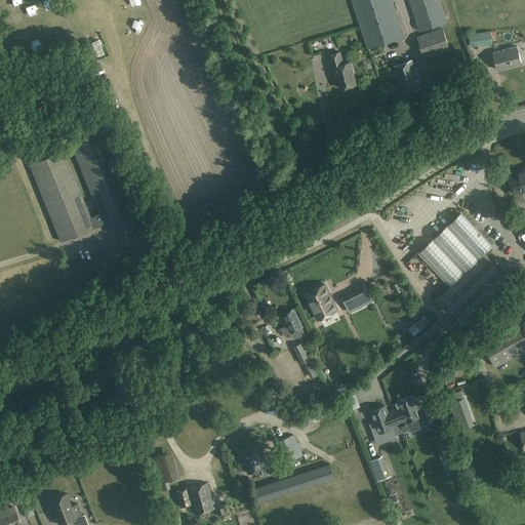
[(351,0),(367,49),(405,36),(393,0),(351,0)]
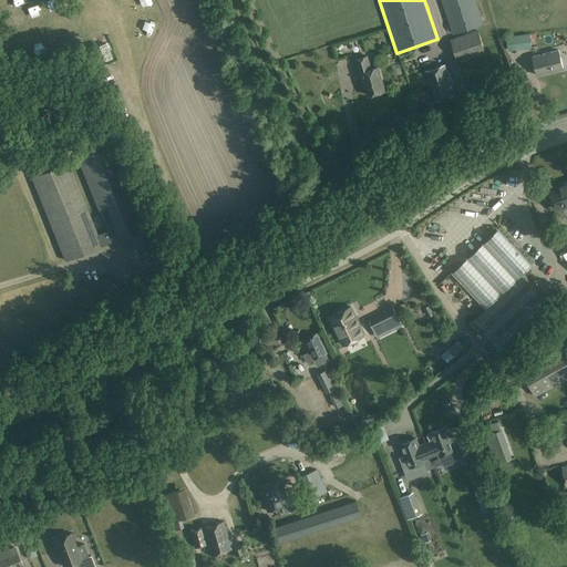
[(475,0),(441,0),(453,33),(484,24),(475,0)]
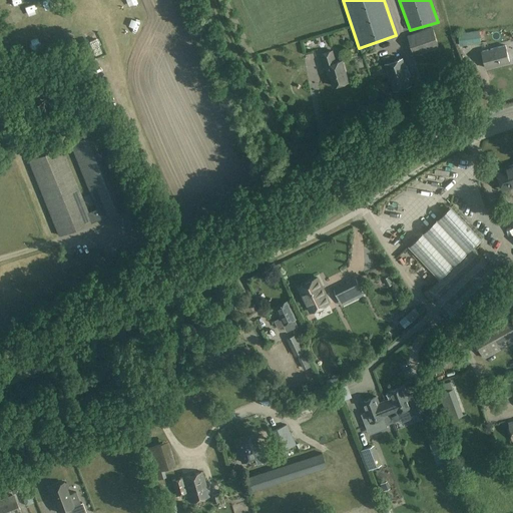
[(440,48),(433,26),(408,35),(415,57),(440,48)]
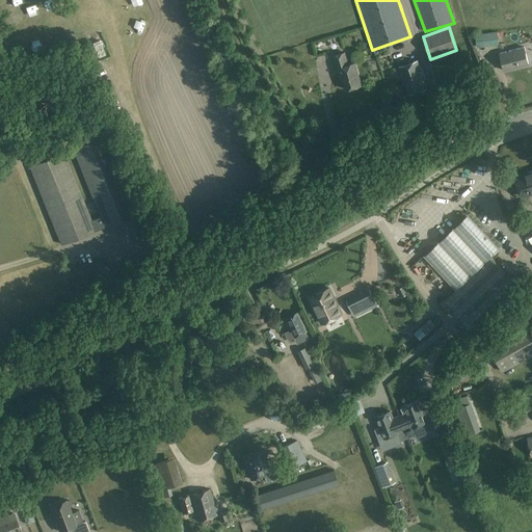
[(498,34),(498,31),(475,33),(476,34),(477,48),(484,47),(499,45),(498,34)]
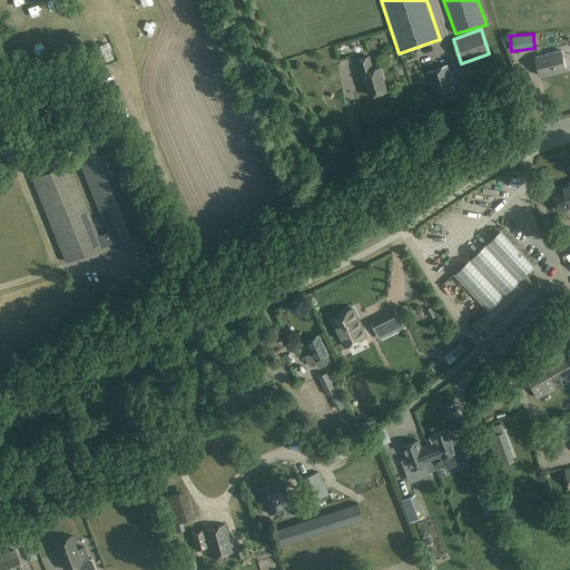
[(111,59),(105,43),(98,47),(105,62),(111,59)]
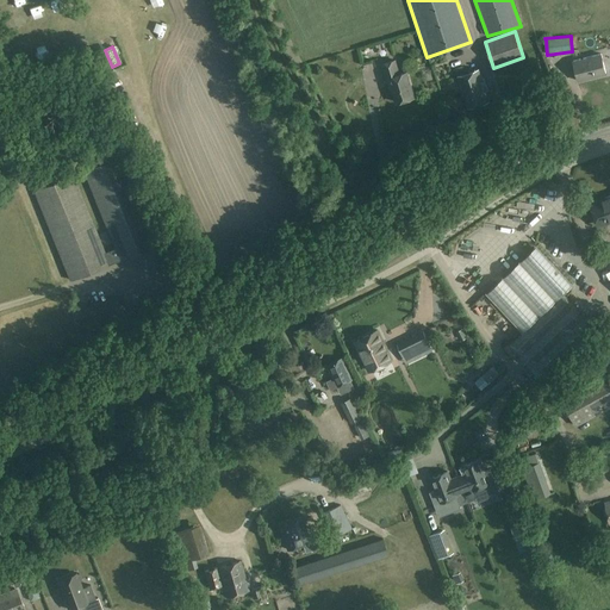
[(601,54),(573,61),(578,81),(587,79),(587,78),(605,73),(601,54)]
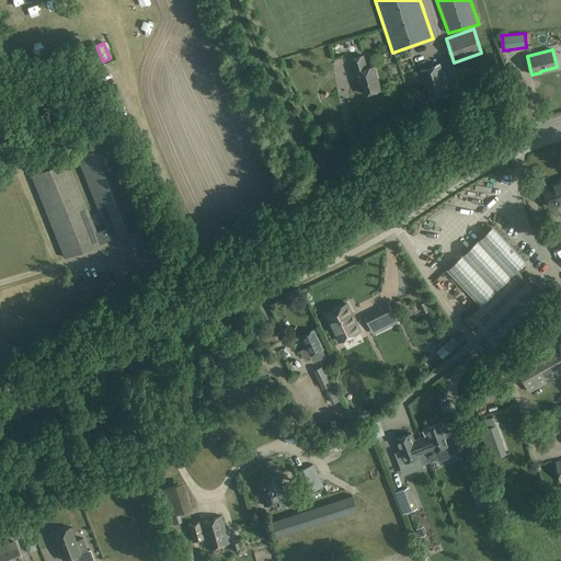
[(364,56),(352,59),(358,80),(359,80),(364,94),(381,89),(375,67),(365,69),(364,65),(366,64),(364,56)]
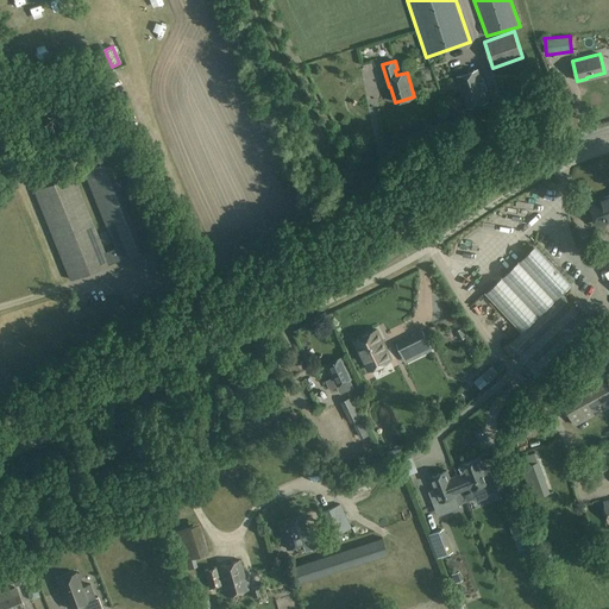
[(478,70),(458,77),(468,107),(489,100),(485,93),(488,92),(485,83),(483,85),(478,70)]
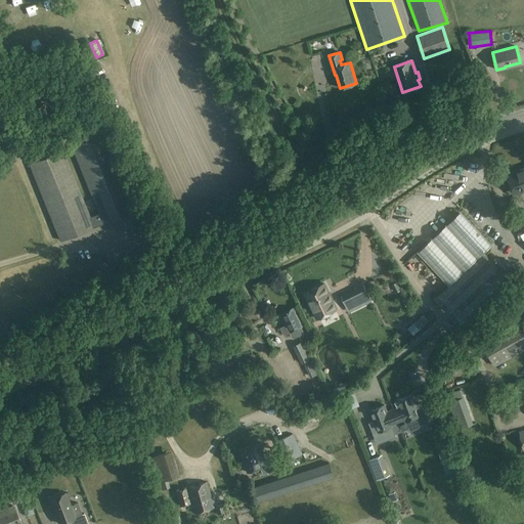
[(99,225),(137,210),(106,134),(105,132),(97,136),(95,131),(84,136),(86,140),(72,146),(98,214),(94,215),(99,225)]
